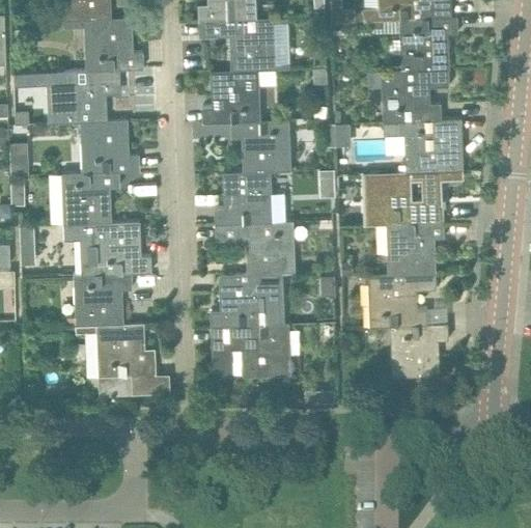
[(60,0),(62,23),(108,21),(108,20),(107,0),(60,0)]
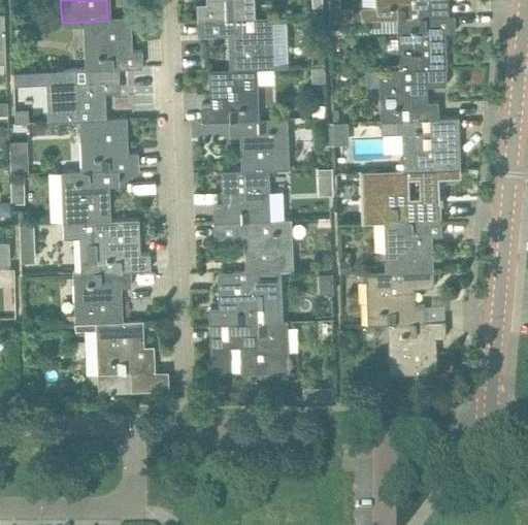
[(197,6),(198,24),(218,23),(255,21),(255,20),(254,0),(207,0),(208,1),(211,1),(211,6),(197,6)]
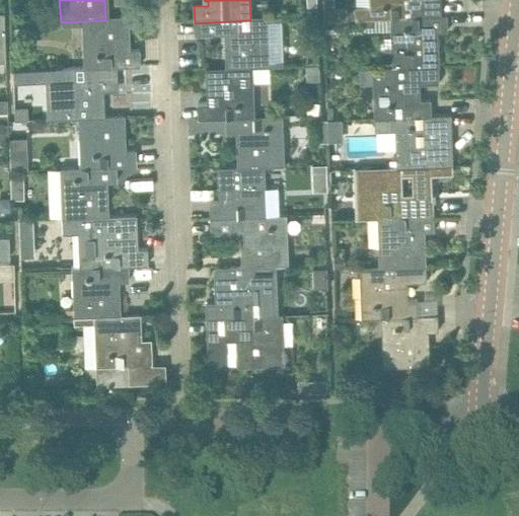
[(316,0),(307,0),(307,10),(316,10),(316,0)]
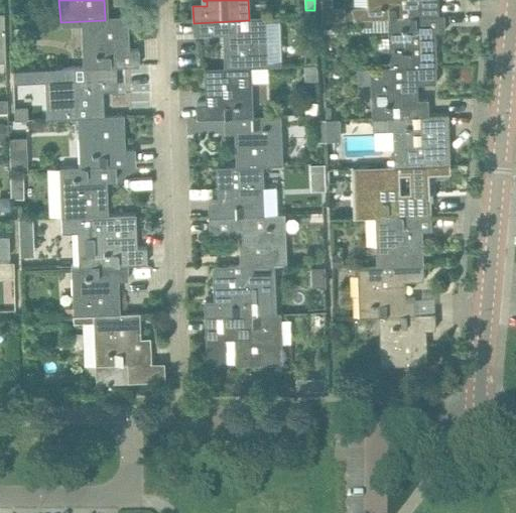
[(367,0),(368,10),(366,10),(364,9),(355,9),(351,12),(353,14),(353,21),(359,21),(373,21),(391,21),(391,20),(439,18),(438,0),(367,0)]
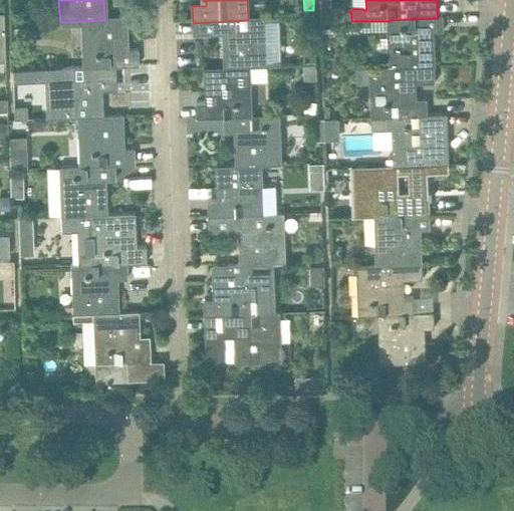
[(390,21),(371,21),(371,30),(372,33),(375,33),(391,33),(392,69),(414,68),(414,69),(435,68),(435,67),(434,67),(432,39),(429,39),(429,34),(444,34),(443,17),(438,18),(390,20),(390,21)]
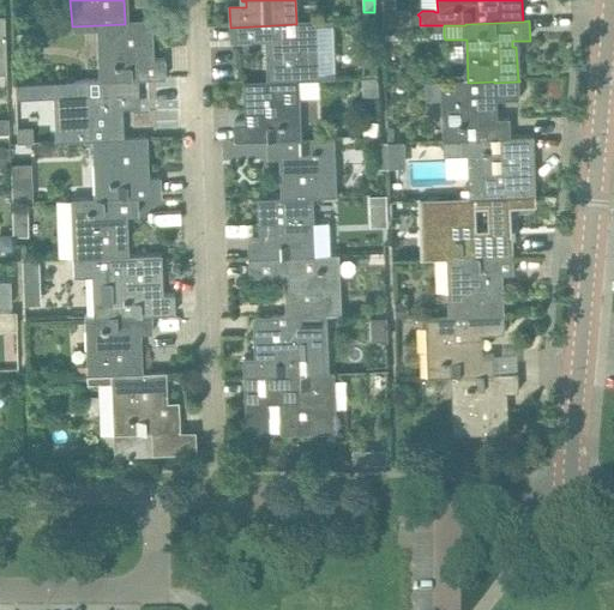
[(125,23),(125,24),(72,26),(72,36),(100,35),(102,83),(102,84),(132,83),(136,83),(161,82),(164,82),(164,62),(146,64),(146,58),(150,56),(149,23),(151,23),(151,22),(125,23)]
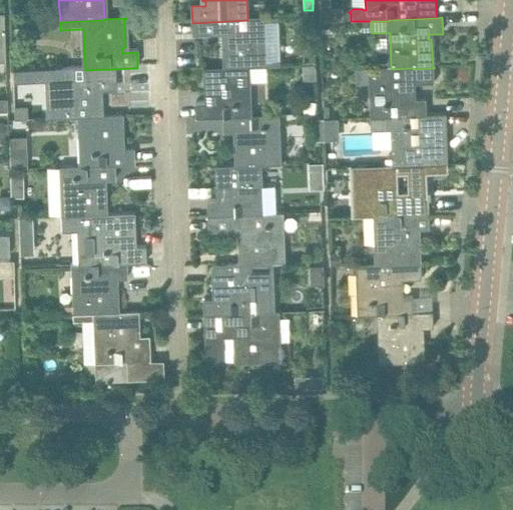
[(211,22),(192,23),(192,38),(226,36),(226,41),(223,41),(224,69),(224,70),(249,69),(272,69),(271,18),(247,19),(247,20),(211,22)]
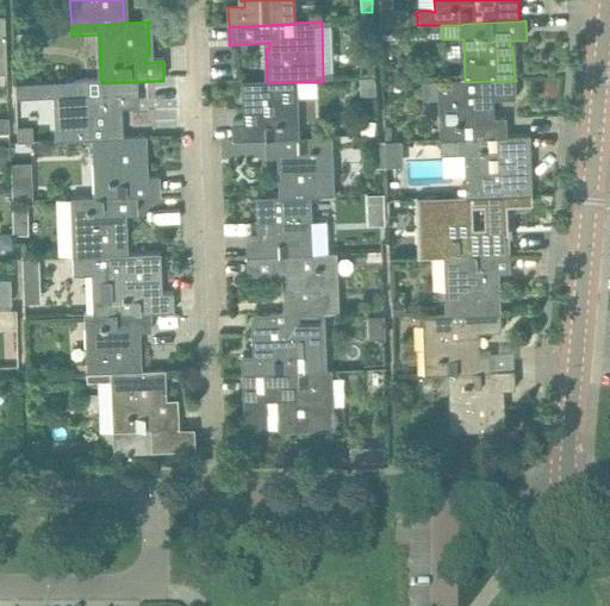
[(441,25),(424,25),(424,36),(441,36),(441,25)]
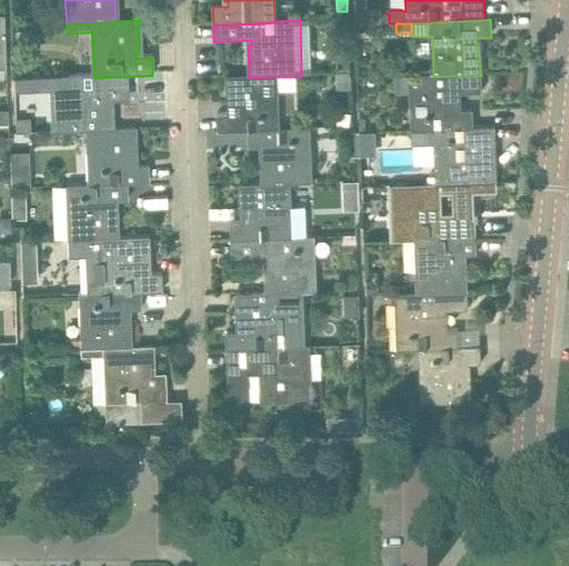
[(458,76),(433,77),(408,78),(409,132),(472,130),(472,112),(456,113),(456,108),(459,108),(459,96),(481,95),(481,76),(458,77),(458,76)]
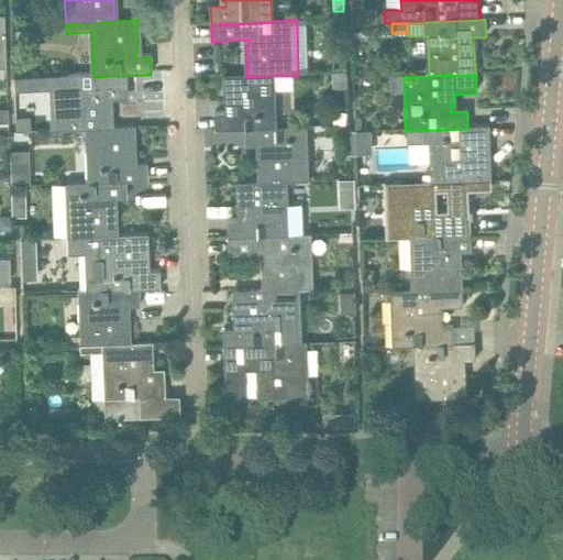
[(59,77),(59,78),(59,91),(62,132),(87,131),(111,130),(110,99),(106,99),(106,94),(122,92),(121,76),(94,77),(94,76),(59,77)]
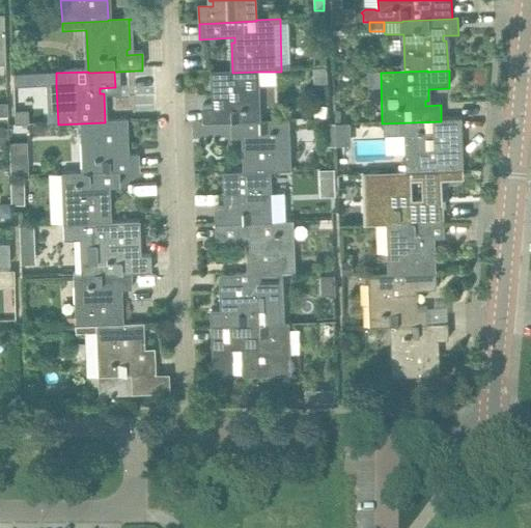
[(231,123),(259,122),(259,121),(258,72),(232,73),(232,72),(211,73),(211,74),(213,74),(214,103),(217,103),(217,108),(202,109),(202,126),(231,124),(231,123)]
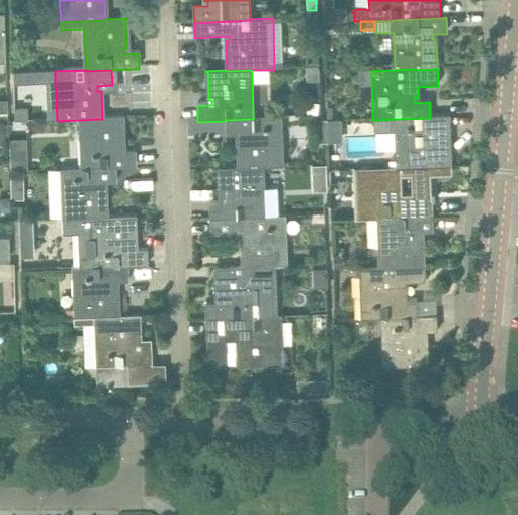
[(55,72),(12,74),(12,86),(55,84),(55,72)]
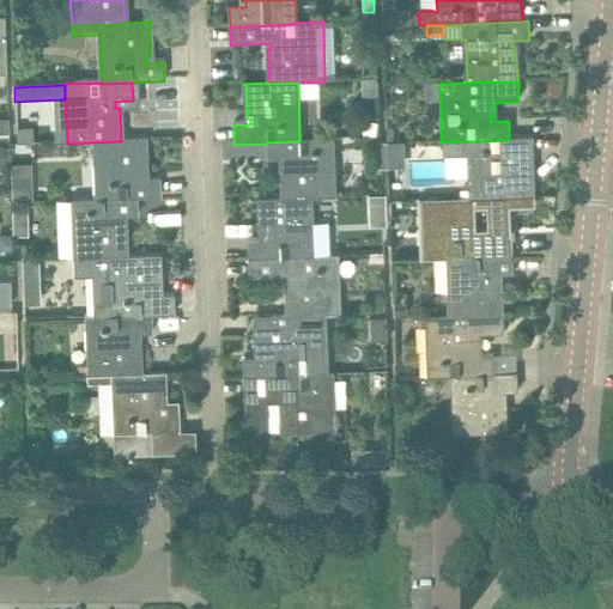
[(343,92),(325,92),(325,108),(343,108),(343,92)]
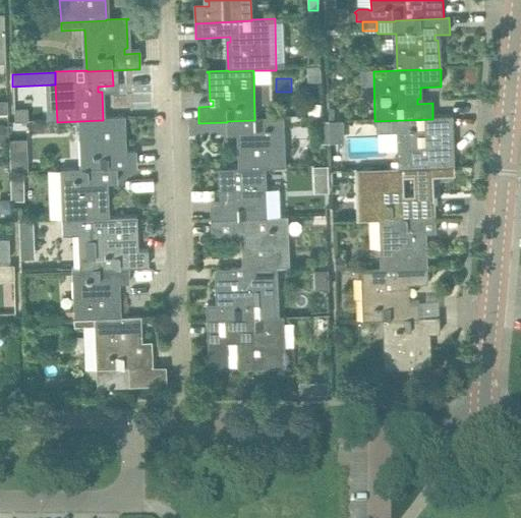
[(286,118),(254,119),(254,120),(227,121),(227,122),(227,137),(242,136),(242,141),(239,141),(240,170),(240,171),(265,170),(287,170),(286,118)]
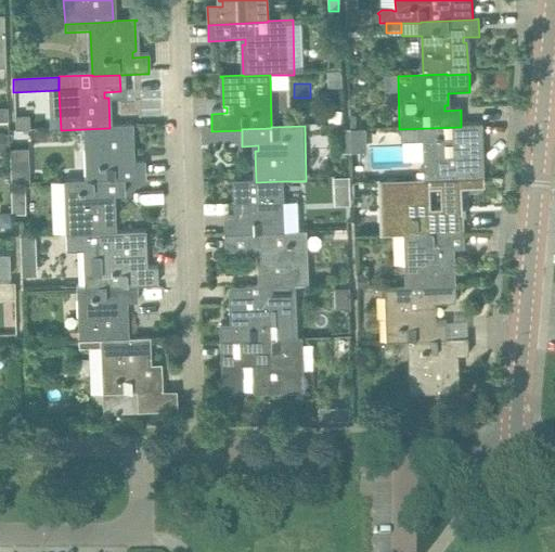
[(482,126),(461,127),(399,129),(400,142),(425,141),(426,181),(426,182),(459,181),(466,181),(482,180),(485,180),(485,179),(482,179),(481,149),(477,149),(477,143),(482,143),(482,126)]
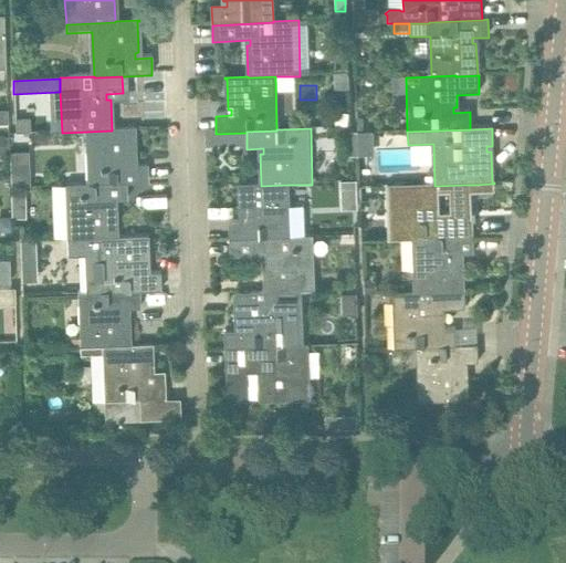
[(126,185),(148,185),(147,167),(130,167),(130,162),(135,162),(133,131),(135,131),(135,129),(112,131),(87,132),(90,186),(126,185)]
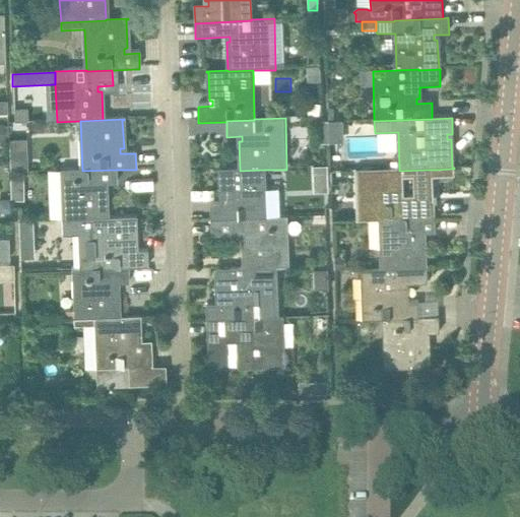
[(329,123),(317,124),(318,145),(330,145),(329,141),(329,123)]
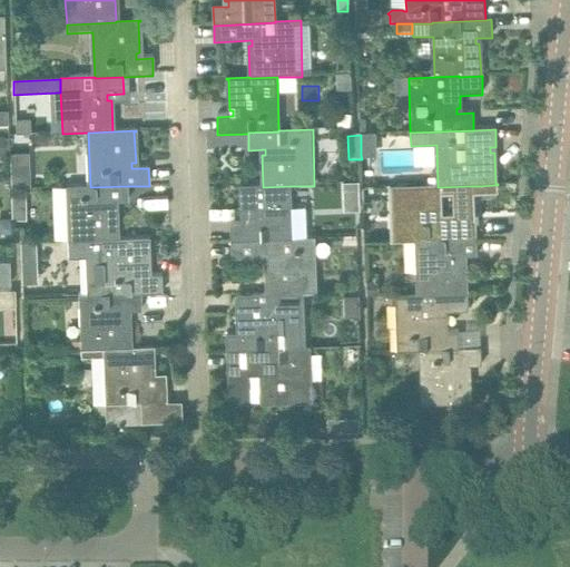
[(361,135),(361,155),(373,155),(373,135),(361,135)]
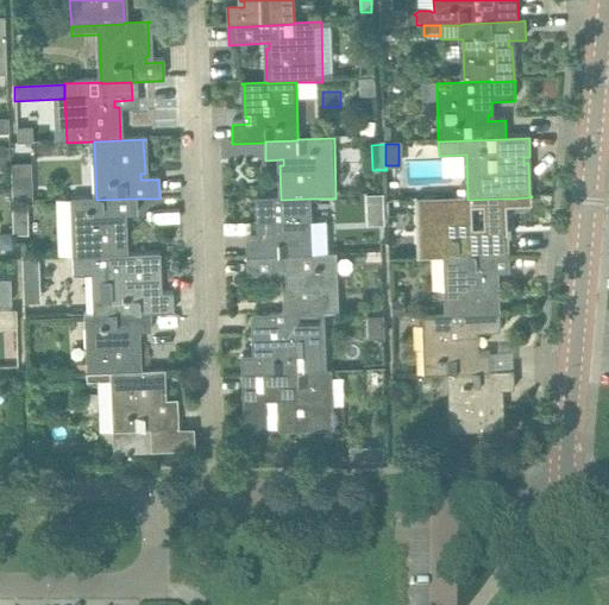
[(31,182),(11,183),(11,202),(31,201),(31,182)]
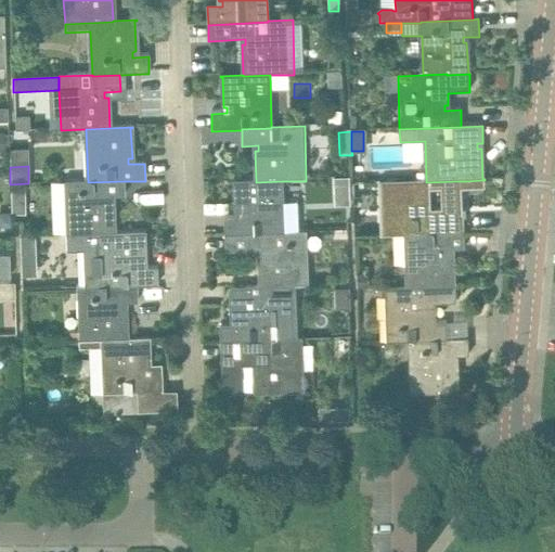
[(349,179),(334,179),(334,189),(350,189),(349,179)]
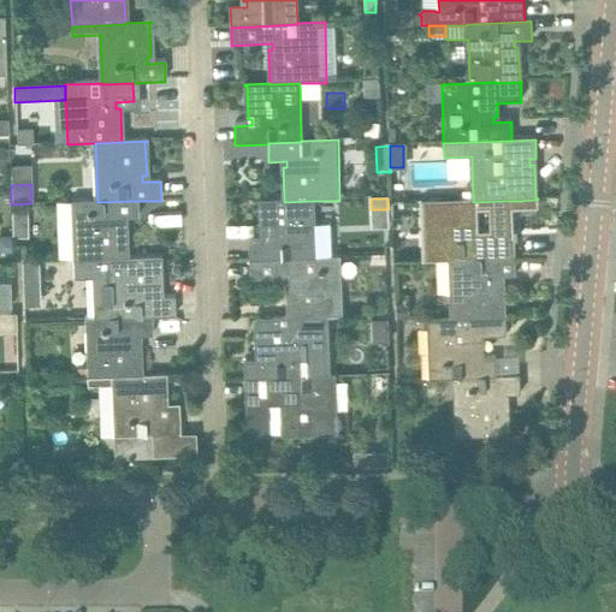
[(535,200),(517,201),(517,211),(535,209),(535,200)]
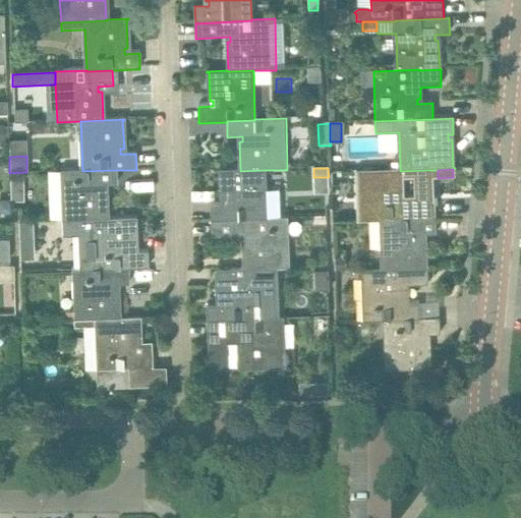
[(59,172),(61,223),(93,221),(107,220),(106,191),(102,191),(102,186),(116,186),(116,170),(82,171),(59,172)]
